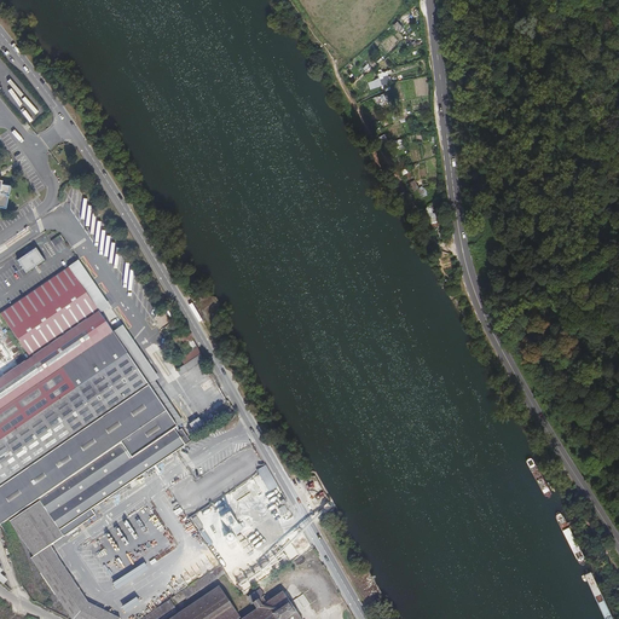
[(387,71),(380,74),(381,77),(369,82),(371,90),(391,82),(387,71)]
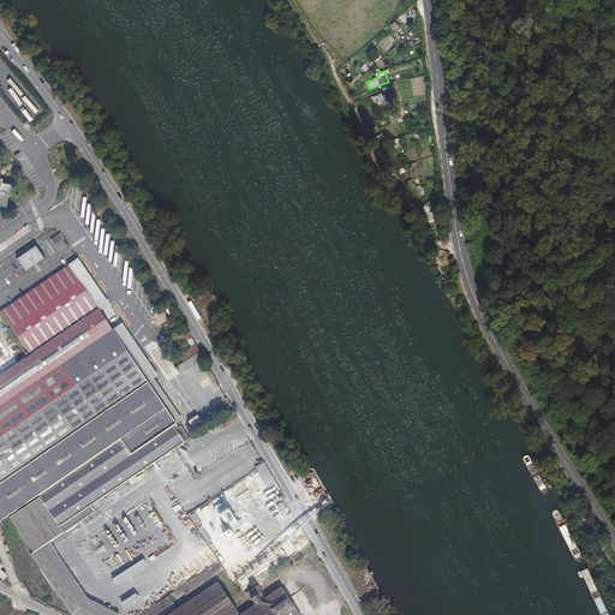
[(0,206),(6,207),(9,195),(9,193),(10,192),(11,185),(3,183),(4,179),(0,178),(0,174),(0,173),(0,206)]
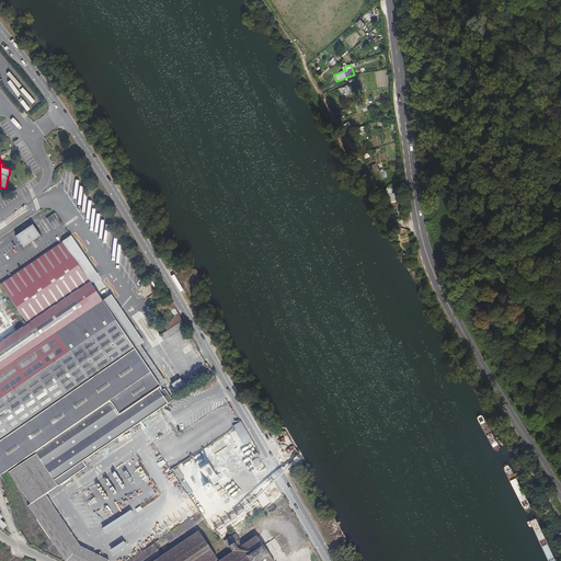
[(50,222),(58,217),(55,213),(47,218),(50,222)]
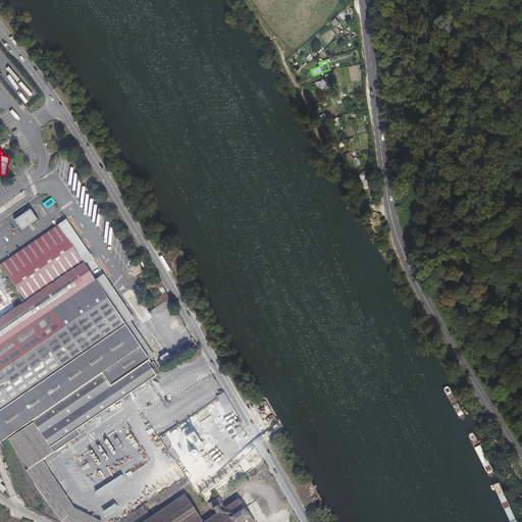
[(22,230),(39,219),(31,208),(15,219),(22,230)]
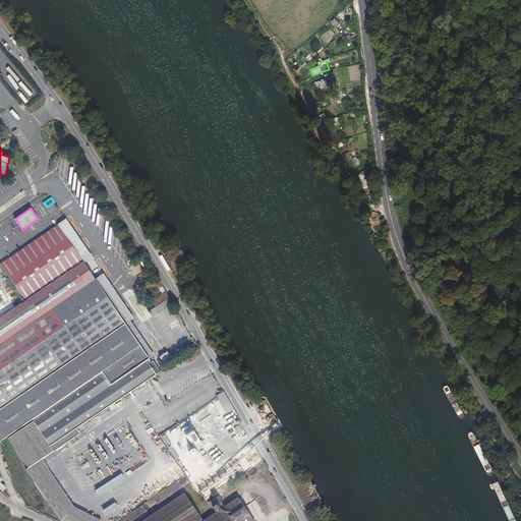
[(83,263),(58,225),(0,264),(26,302),(83,263)]
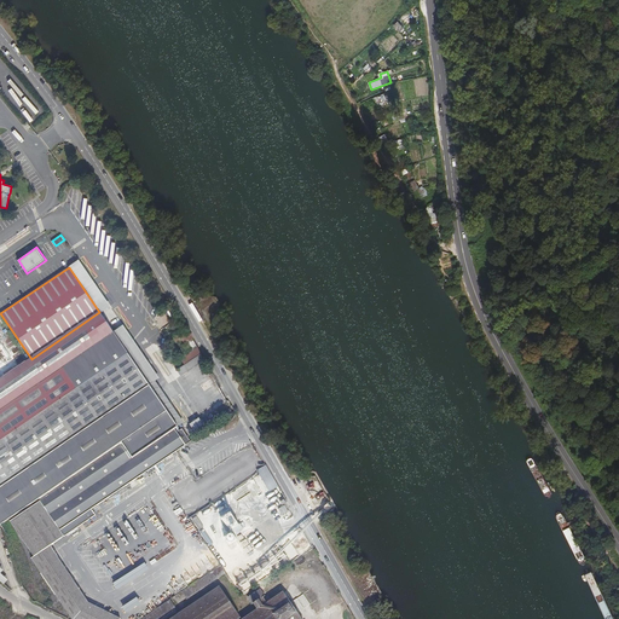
[(99,312),(32,359),(45,379),(113,333),(99,312)]
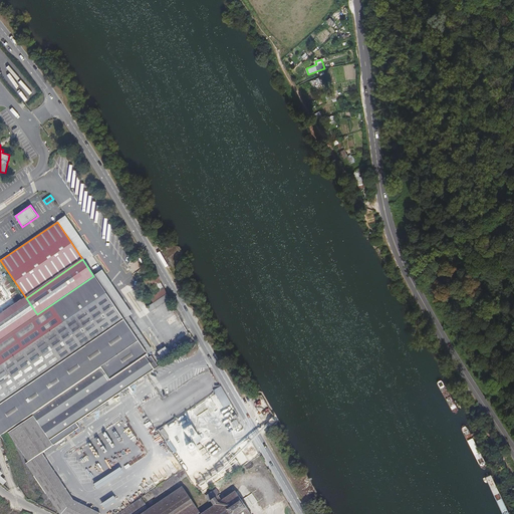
[(157,275),(155,271),(144,277),(149,287),(160,280),(157,275)]
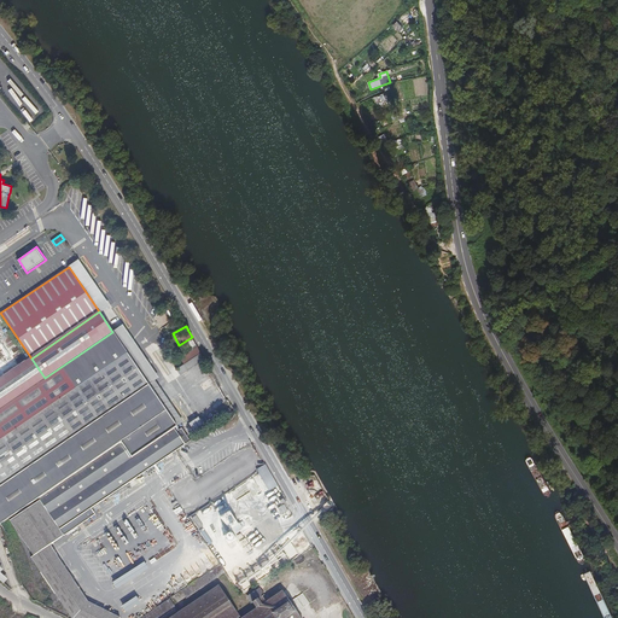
[(112,332),(45,378),(60,400),(128,353),(112,332)]
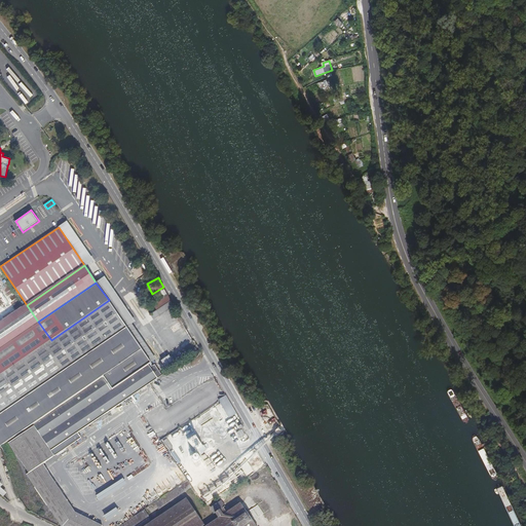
[(172,300),(168,295),(154,305),(156,309),(171,300),(172,300)]
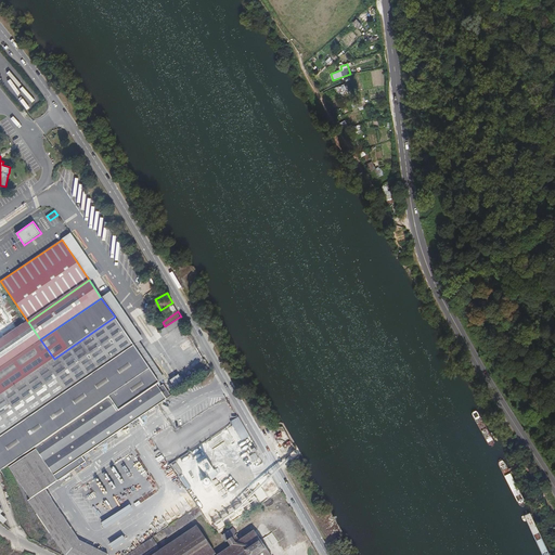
[(0,395),(0,436),(112,361),(113,362),(134,347),(115,317),(54,359),(0,395)]
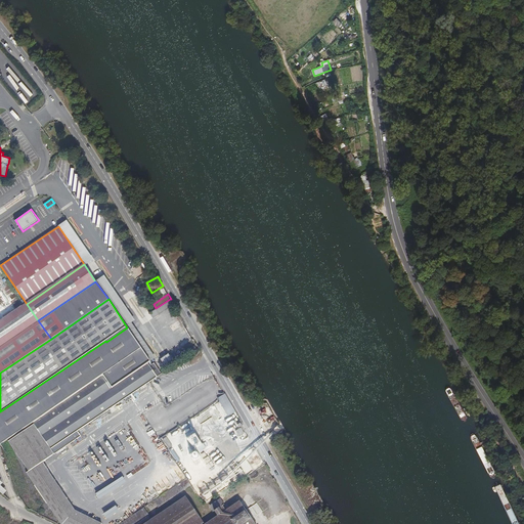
[(150,312),(155,318),(174,306),(170,299),(156,308),(150,312)]
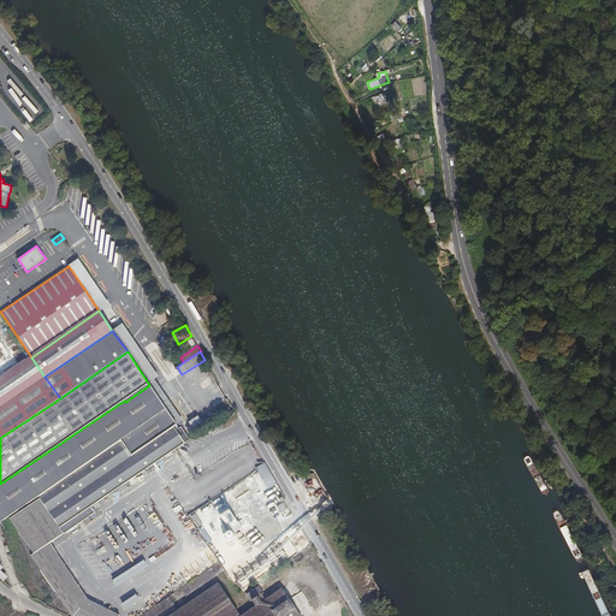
[(0,438),(60,398),(45,377),(31,357),(0,378),(0,438)]
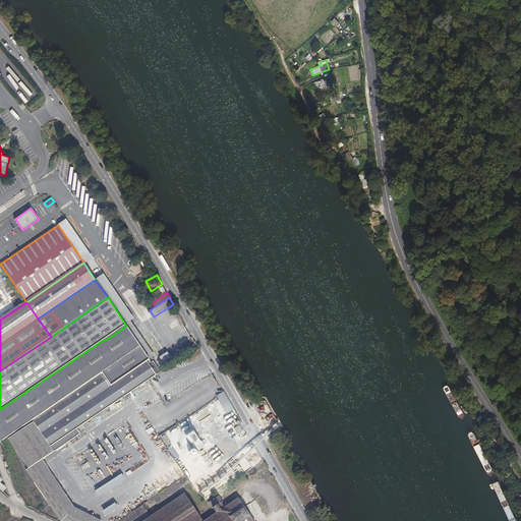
[(0,409),(0,444),(2,443),(8,439),(102,374),(141,348),(126,326),(106,340),(105,339),(0,409)]
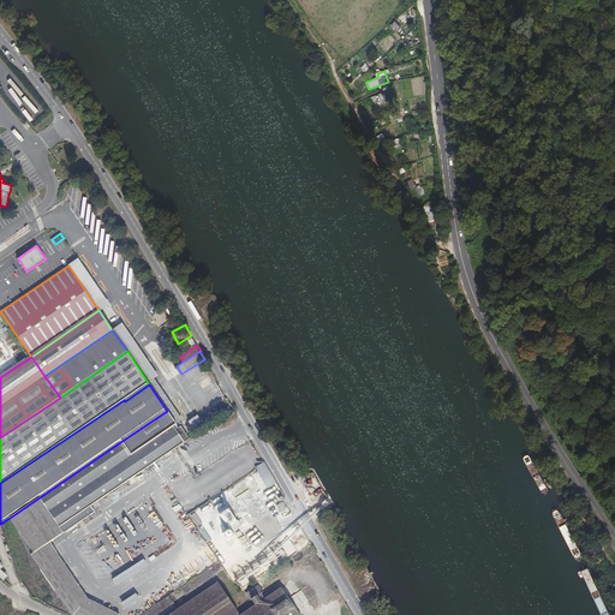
[(199,416),(190,421),(193,428),(203,422),(199,416)]
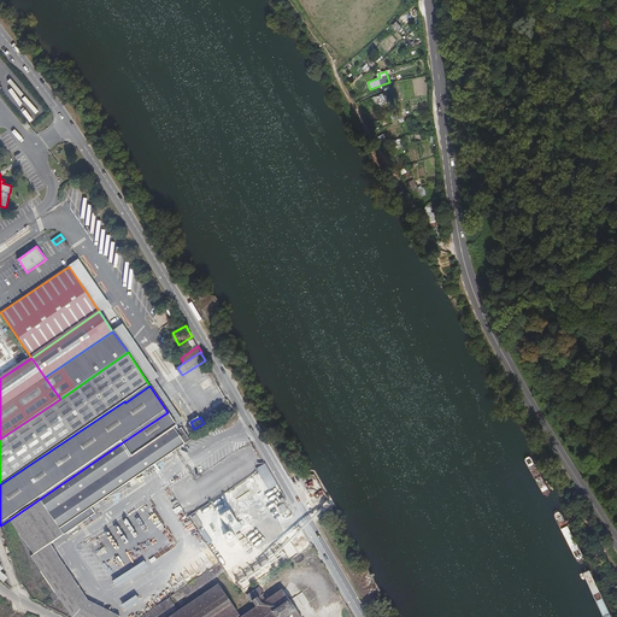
[(90,507),(184,444),(174,429),(131,459),(121,444),(10,519),(34,554),(50,544),(95,512),(90,507)]
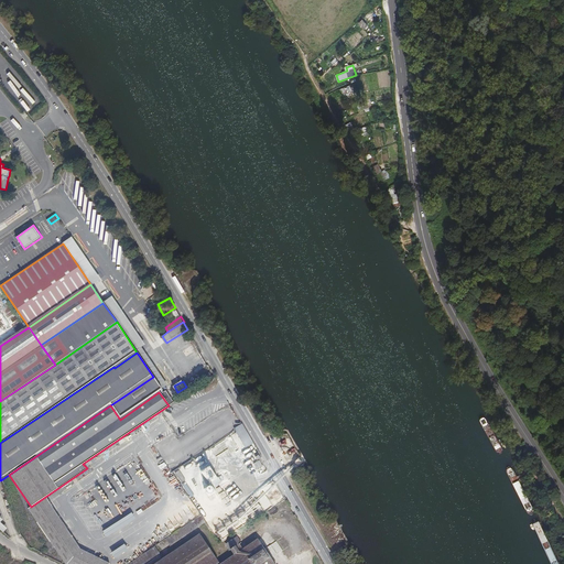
[(242,423),(234,429),(235,429),(247,447),(253,443),(242,423)]
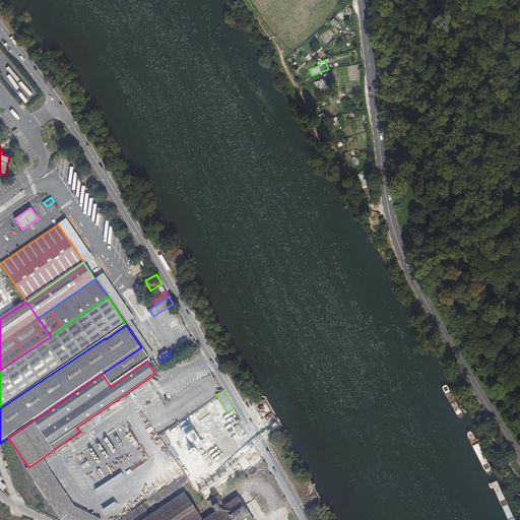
[(207,409),(213,418),(219,413),(212,402),(197,412),(199,414),(207,409)]
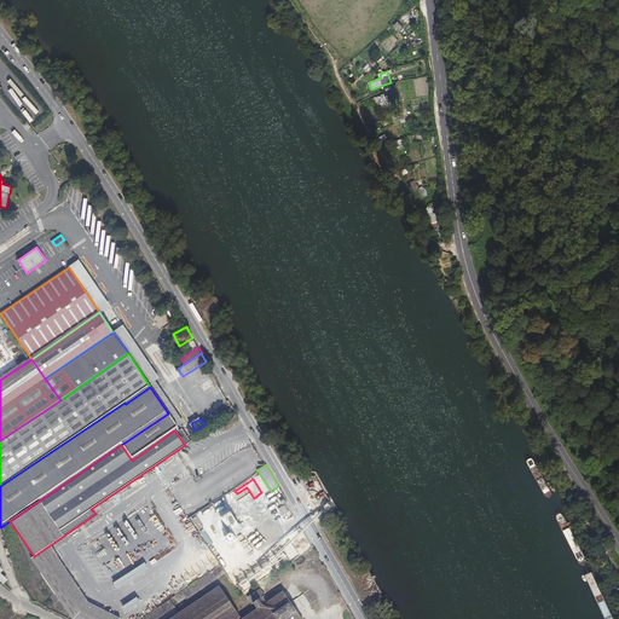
[(278,508),(282,515),(289,513),(287,505),(278,508)]
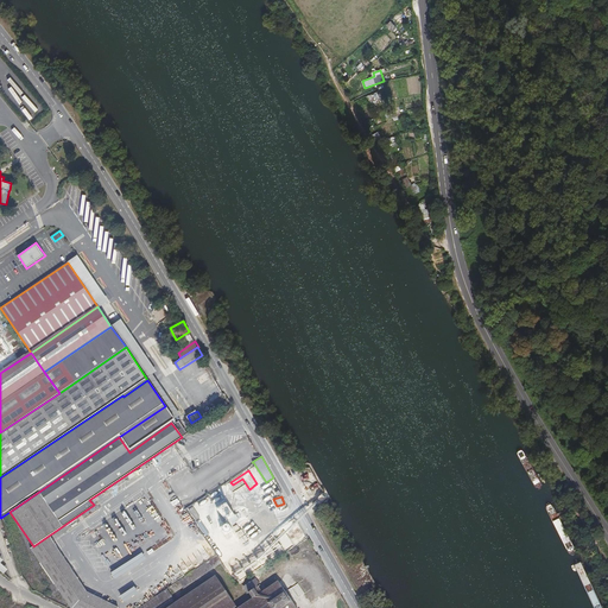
[(194,507),(189,510),(195,519),(200,518),(194,507)]
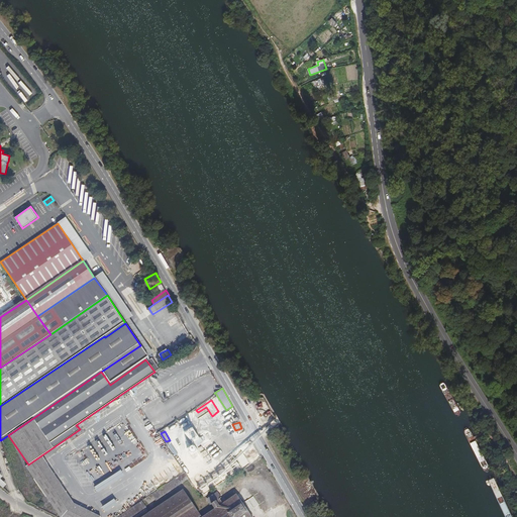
[(41,455),(28,464),(25,466),(60,516),(100,516),(101,516),(74,502),(41,455)]
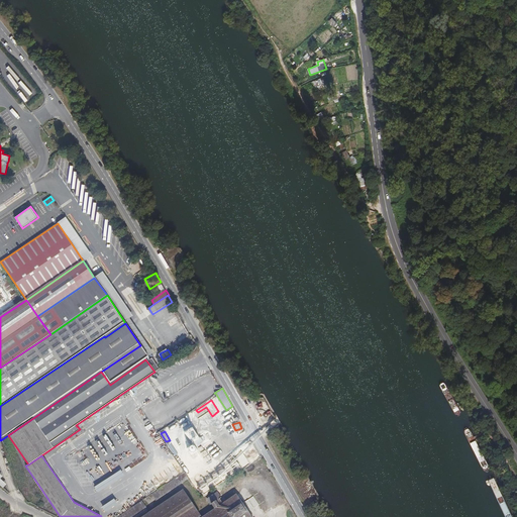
[(122,471),(96,487),(99,493),(126,476),(122,471)]
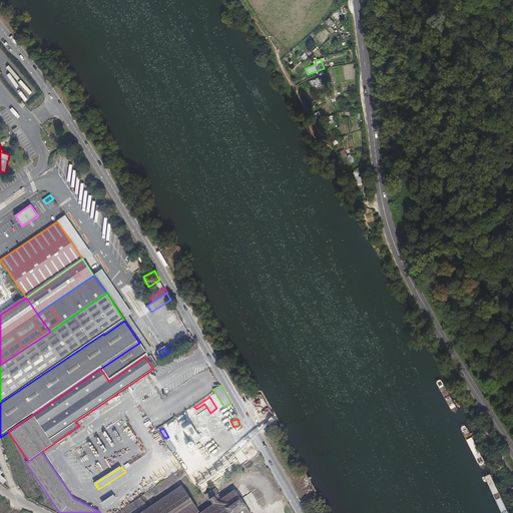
[(182,468),(150,490),(154,496),(186,474),(182,468)]
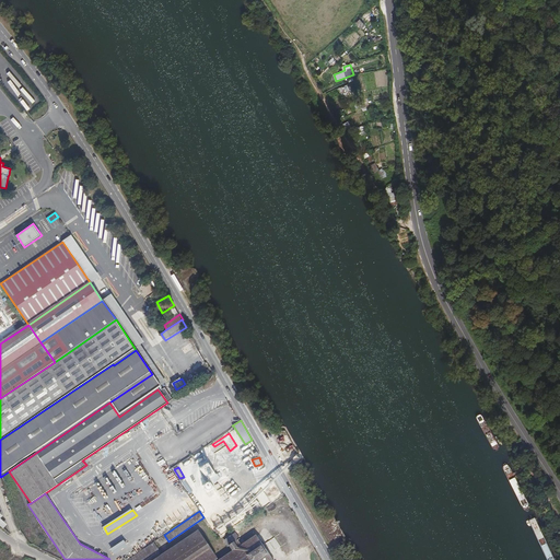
[(219,559),(213,559),(214,559),(196,532),(153,559),(266,559),(252,538),(219,559)]
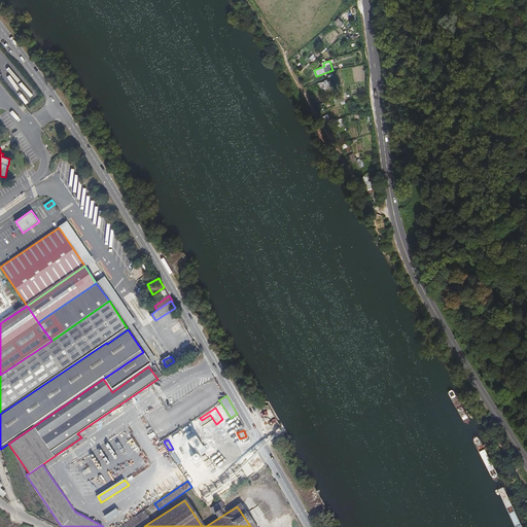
[(252,510),(258,519),(265,515),(258,505),(252,510)]
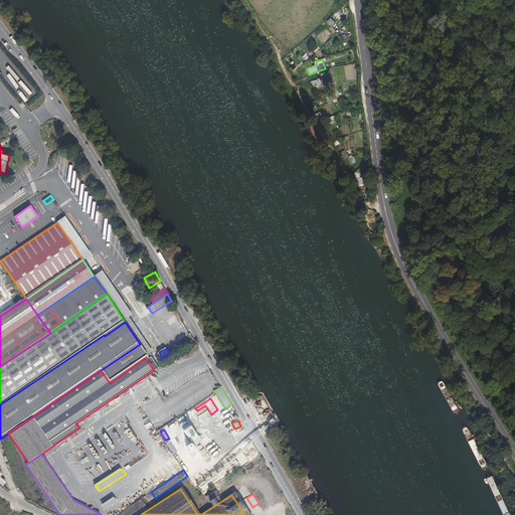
[(115,497),(102,504),(105,510),(118,503),(115,497)]
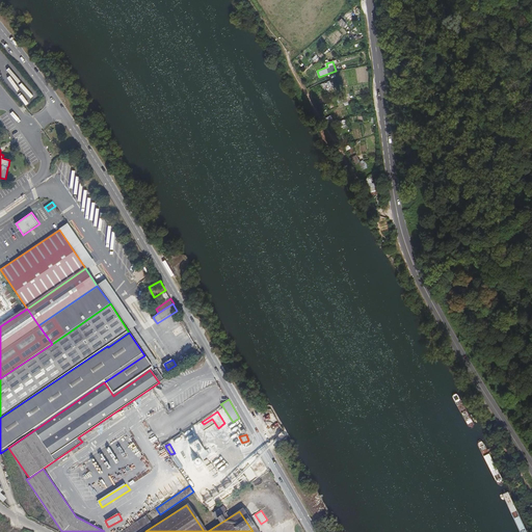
[(134,531),(151,522),(145,514),(120,531),(134,531)]
